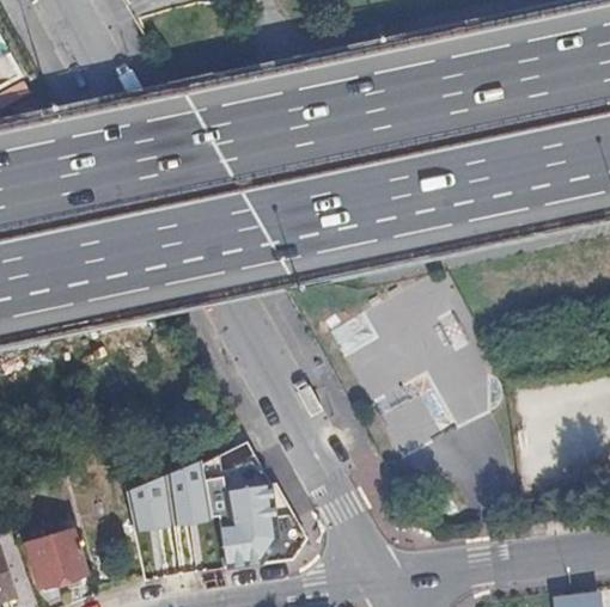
[(245,436),(236,418),(226,423),(233,436),(232,437),(235,442),(245,436)]
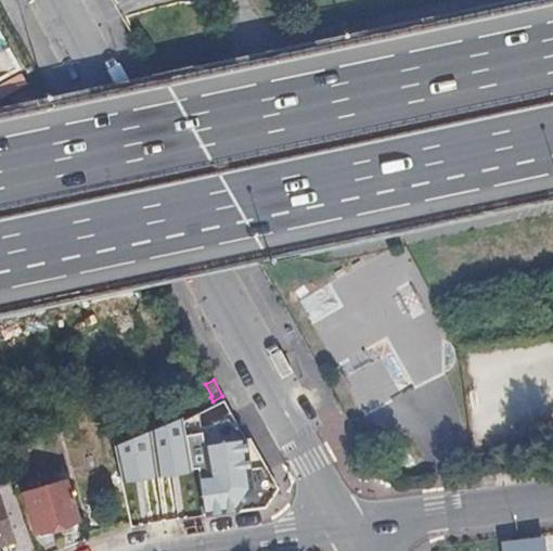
[(249,440),(247,441),(245,437),(242,437),(215,441),(217,457),(205,458),(207,471),(198,472),(205,514),(259,507),(265,505),(275,487),(249,440)]
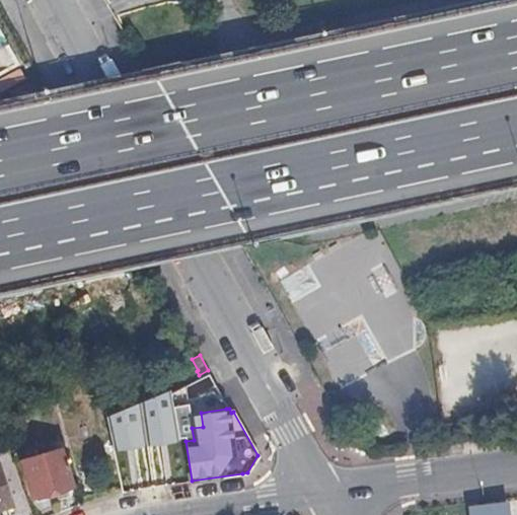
[(74,483),(63,447),(21,460),(31,496),(74,483)]
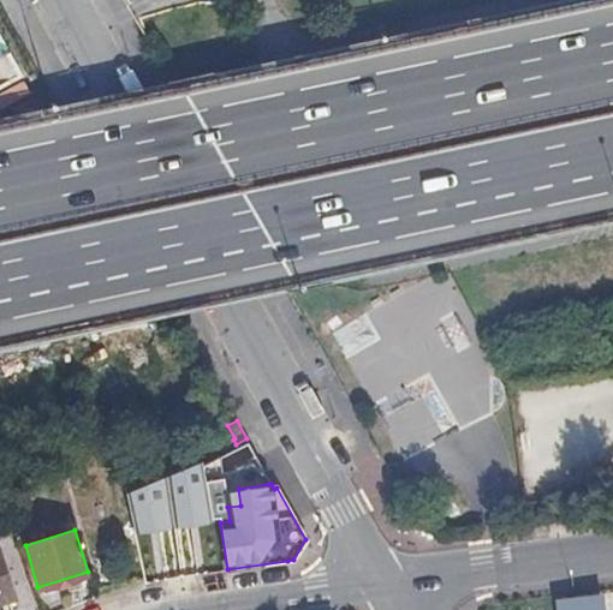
[(0,599),(15,596),(0,554),(0,599)]
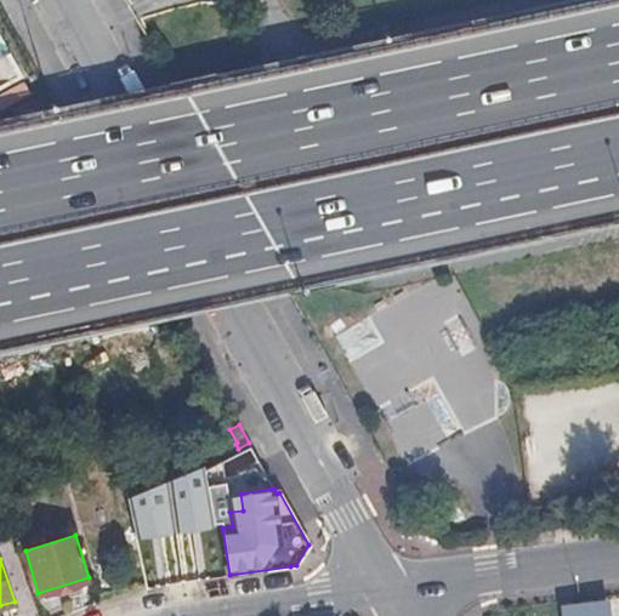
[(561,615),(601,615),(600,599),(560,605),(561,615)]
